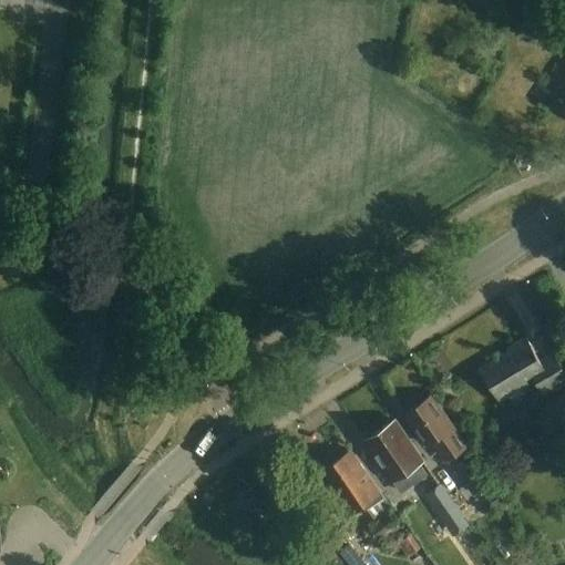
[(564,85),(554,101),(564,108),(564,85)]
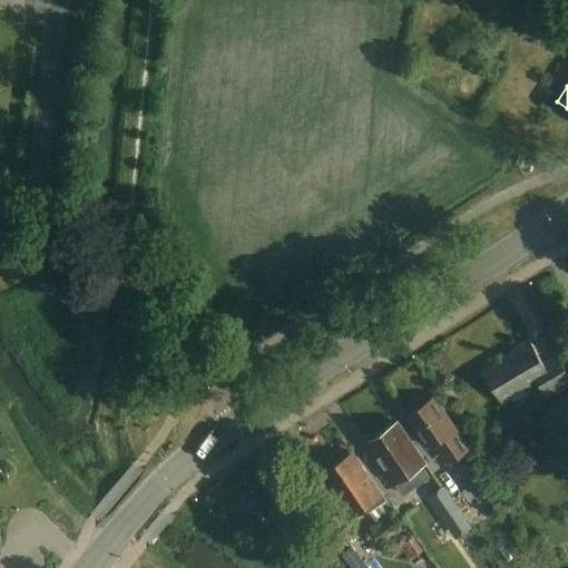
[(546,361),(531,339),(512,350),(513,352),(486,369),(505,400),(540,380),(549,395),(567,383),(567,368),(559,353),(546,361)]
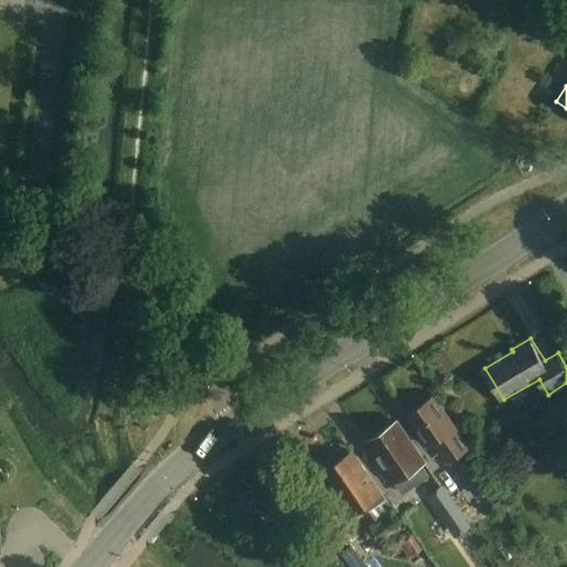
[(467,448),(454,430),(457,428),(435,395),(409,413),(430,444),(441,437),(455,456),(467,448)]
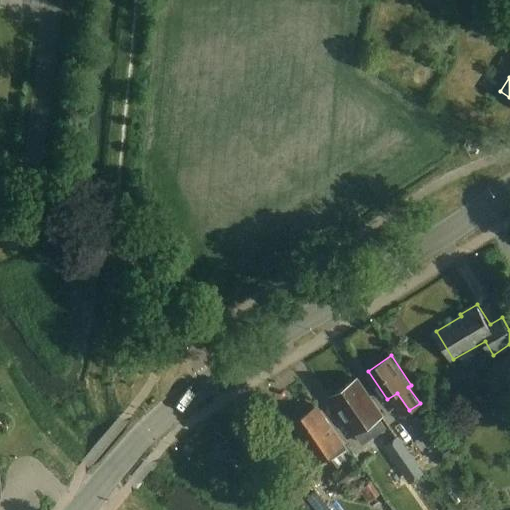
[(359,377),(332,395),(347,417),(365,443),(386,429),(378,418),(384,414),(373,399),(359,377)]
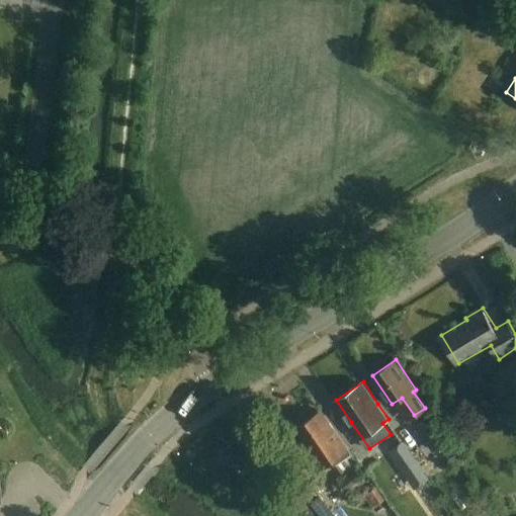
[(349,448),(323,410),(295,428),(322,467),(349,448)]
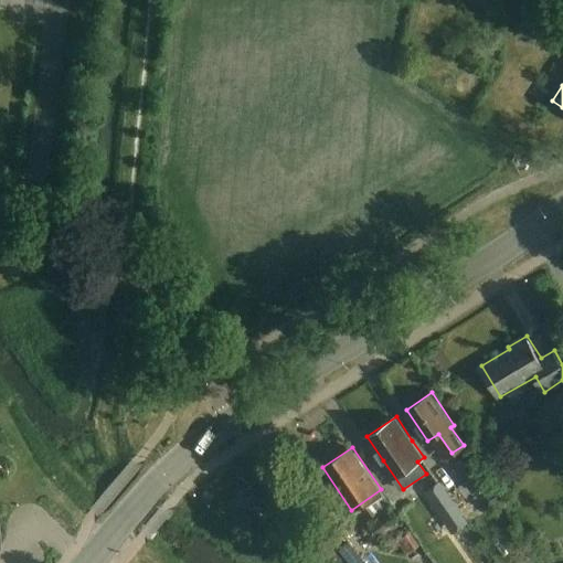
[(492,479),(473,450),(454,464),(474,491),(492,479)]
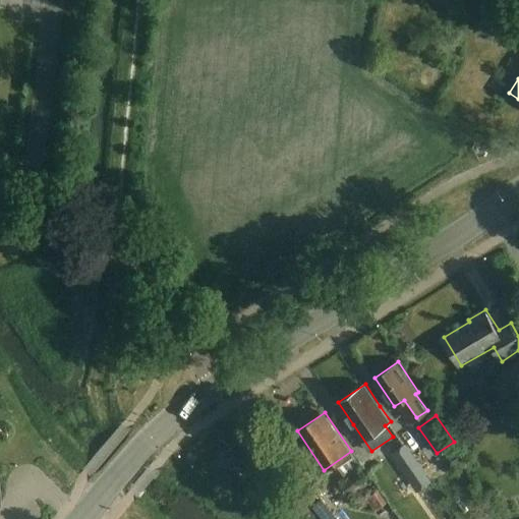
[(394,460),(409,479),(430,463),(415,444),(394,460)]
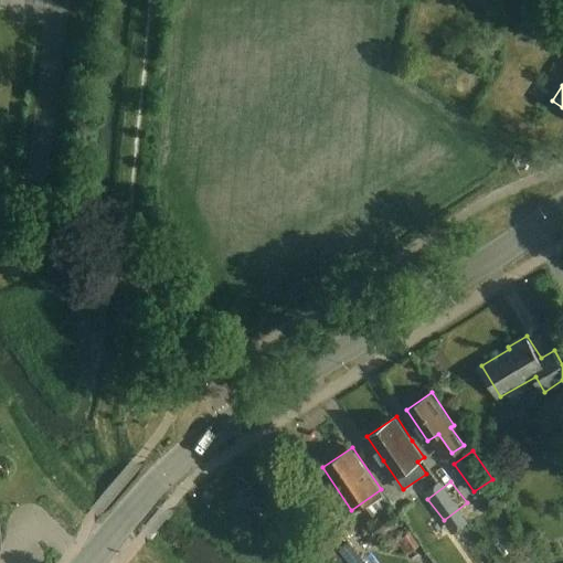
[(397,524),(389,508),(368,520),(378,537),(397,524)]
